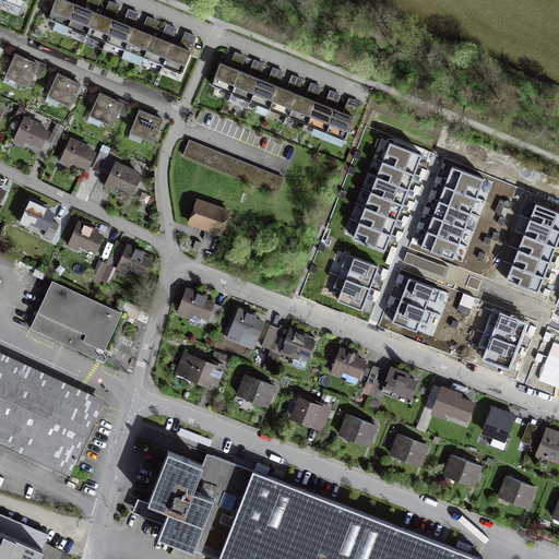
[(0,0),(23,9),(26,0),(0,0)]
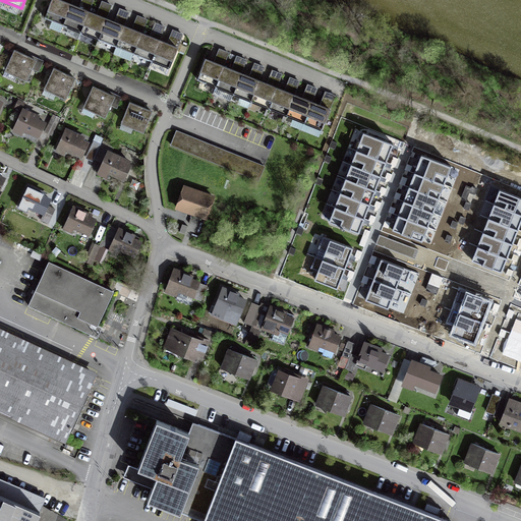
[(76,7),(59,0),(52,0),(45,18),(170,68),(178,48),(165,43),(147,35),(129,27),(112,21),(94,13),(76,7)]
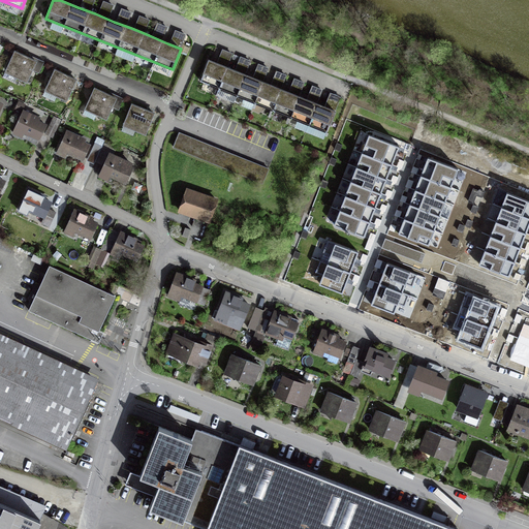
[(38,62),(17,52),(7,72),(29,83),(38,62)]
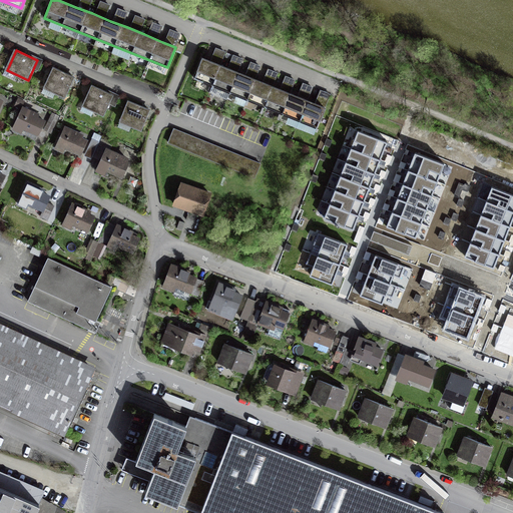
[(224,67),(206,60),(202,58),(193,78),(317,128),(325,108),(313,103),(295,95),(277,88),(260,81),(241,74),(224,67)]
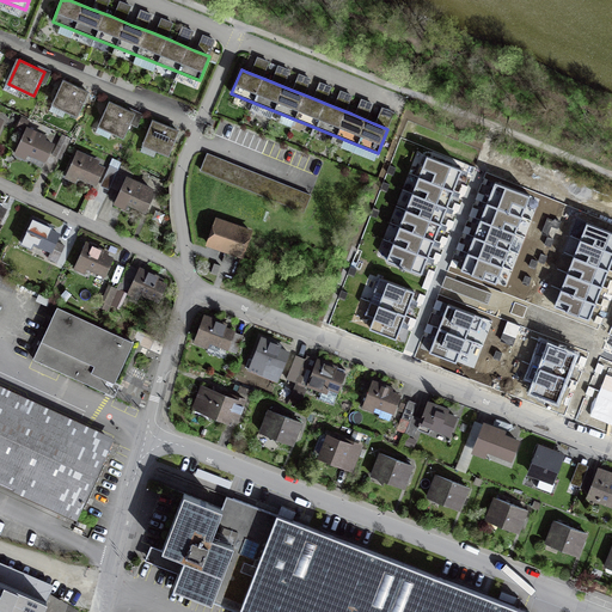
[(91,93),(65,81),(54,105),(80,117),(91,93)]
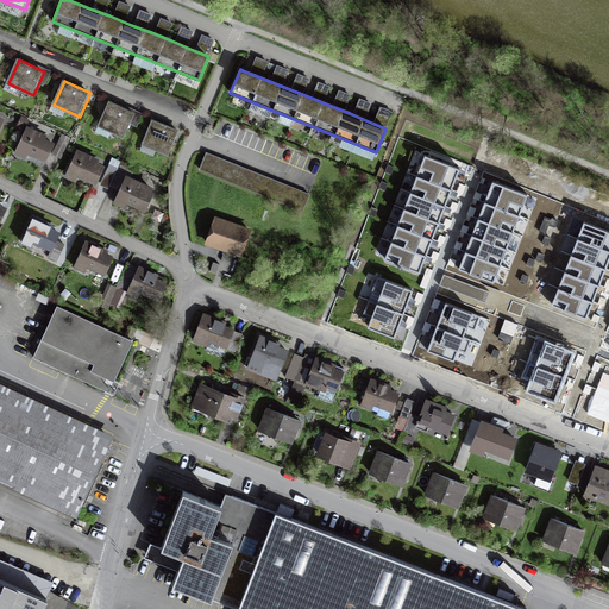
[(137,114),(111,102),(100,126),(125,138),(137,114)]
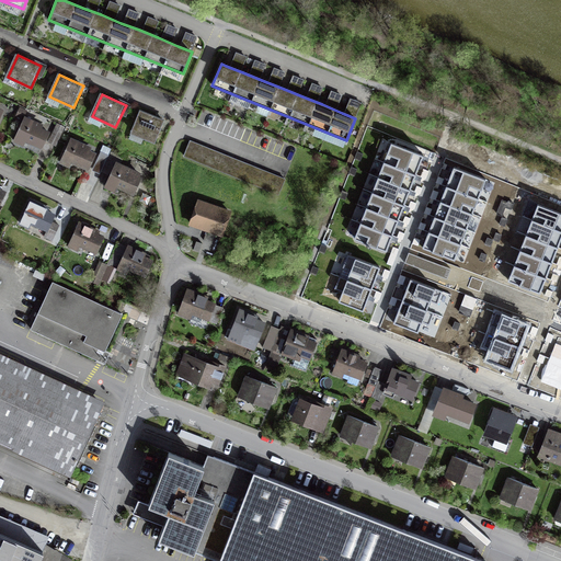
[(167,121),(141,111),(133,134),(157,144),(167,121)]
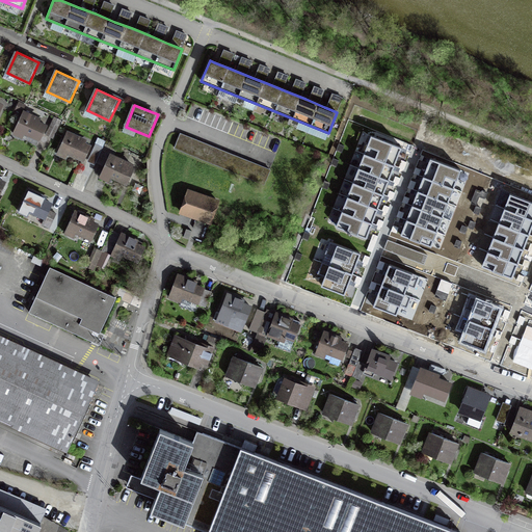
[(47,125),(23,113),(16,130),(38,141),(47,125)]
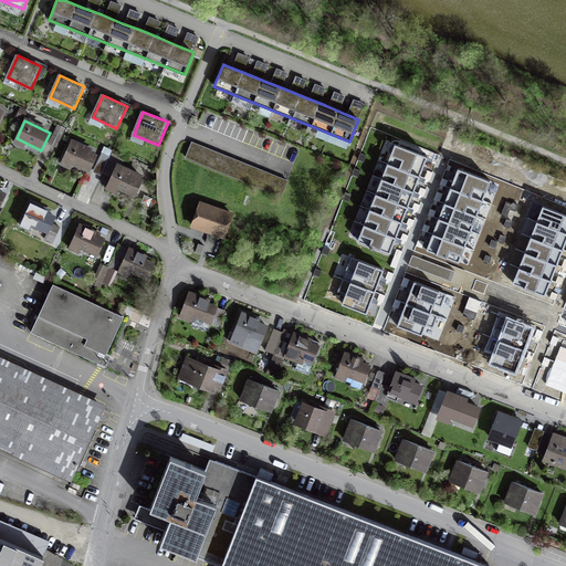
[(63,133),(55,129),(50,144),(58,147),(63,133)]
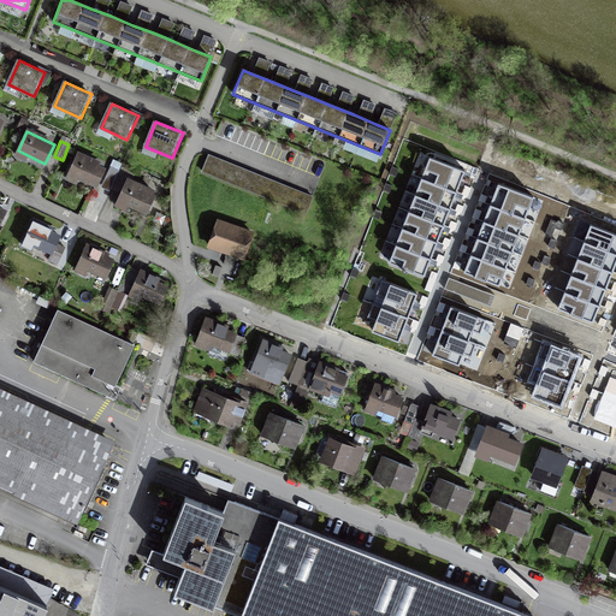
[(110,167),(78,153),(67,176),(99,189),(110,167)]
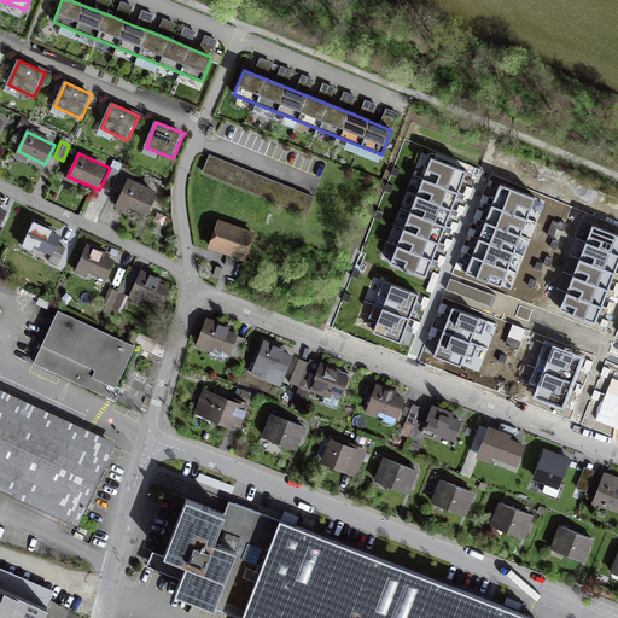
[(255,174),(246,170),(239,167),(231,163),(222,161),(214,157),(210,155),(203,172),(275,202),(283,185),(279,184),(270,180),(262,176),(255,174)]
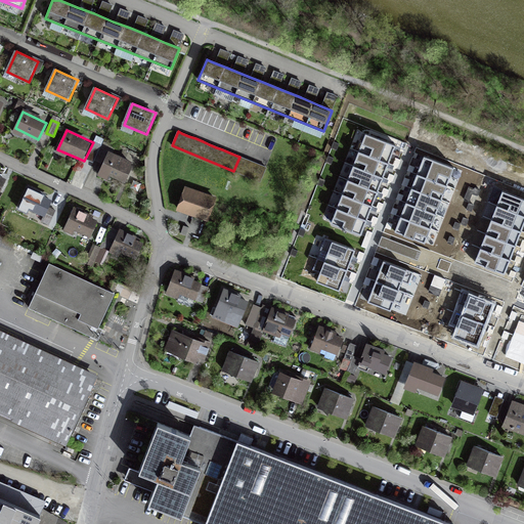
[(388,163),(395,144),(365,133),(358,151),(388,163)]
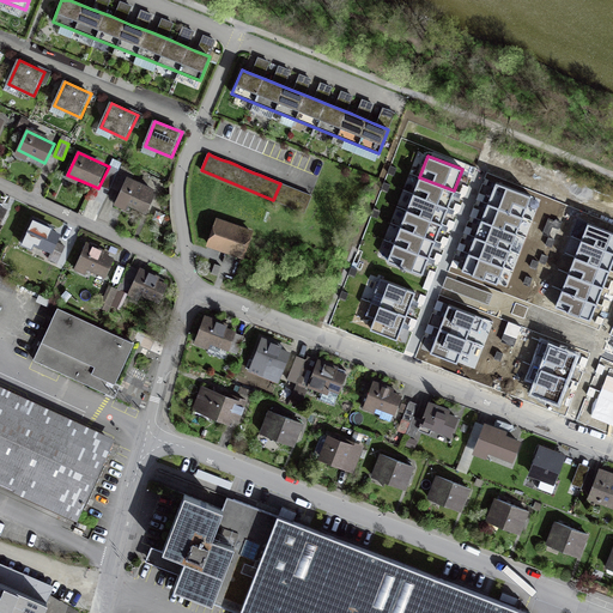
[(158,190),(129,177),(119,200),(149,213),(158,190)]
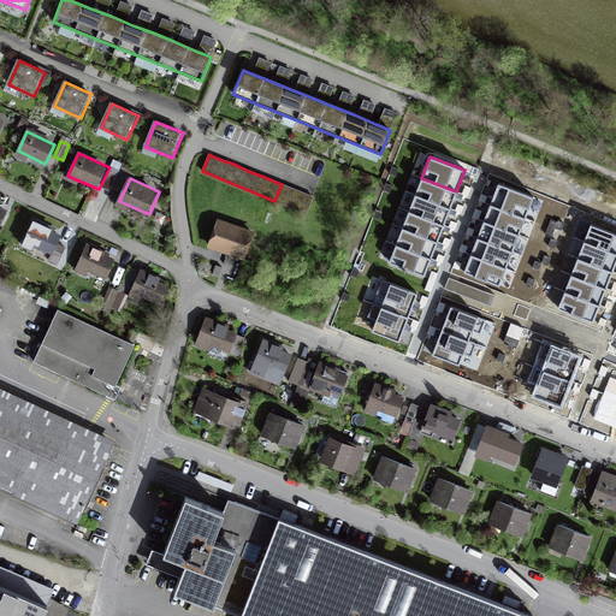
[(450,207),(456,191),(421,178),(415,194),(450,207)]
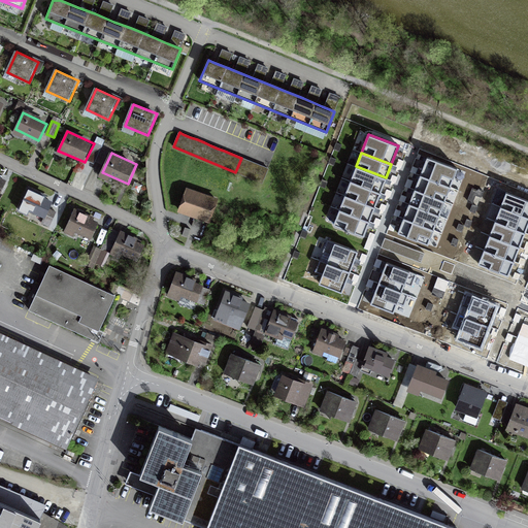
[(450,187),(457,168),(427,157),(420,175),(450,187)]
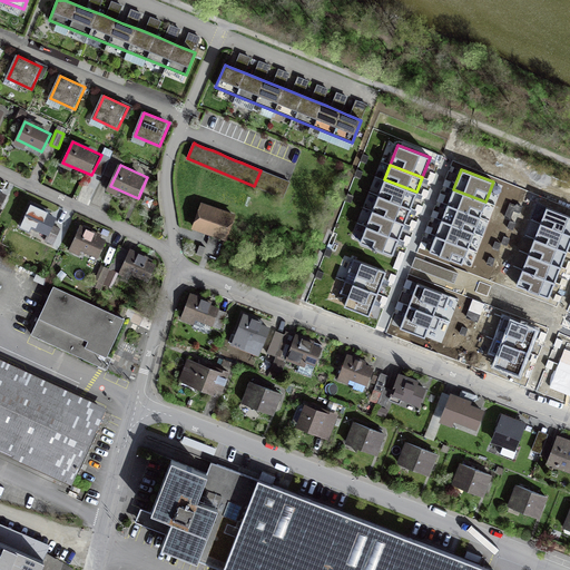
[(411,208),(416,192),(384,179),(377,195),(411,208)]
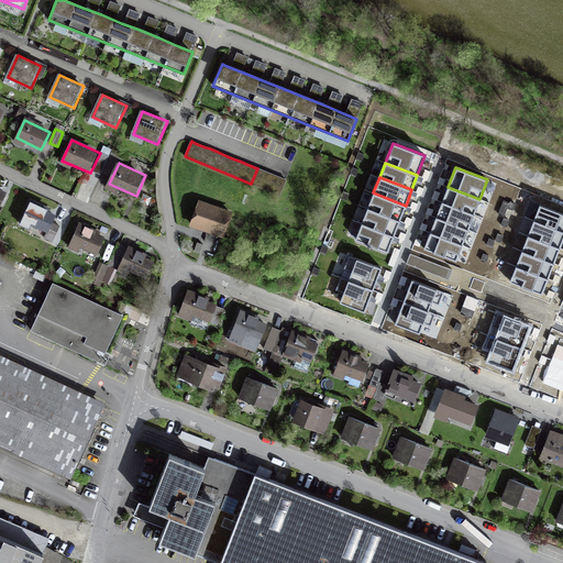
[(474,214),(479,199),(448,187),(442,202),(474,214)]
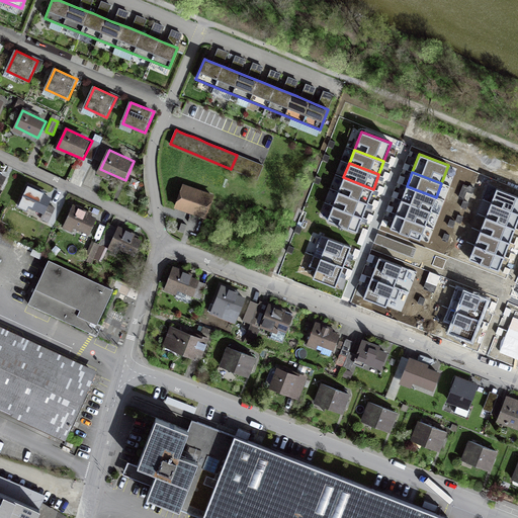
[(367,203),(373,189),(343,177),(338,191),(367,203)]
